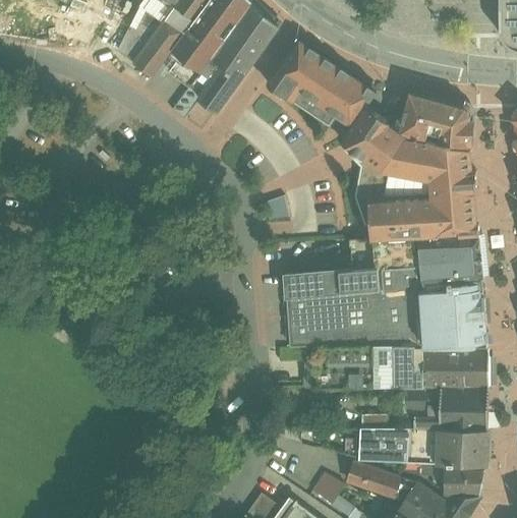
[(142,0),(123,38),(115,53),(151,77),(170,50),(207,0),(142,0)]
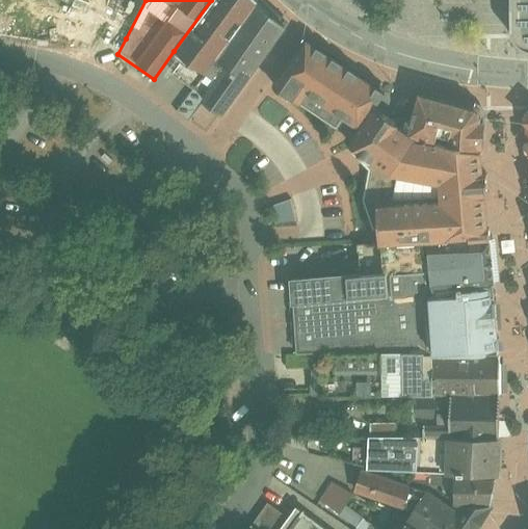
[(251,0),(211,0),(174,51),(183,58),(169,76),(190,91),(205,71),(254,4),(251,0)]
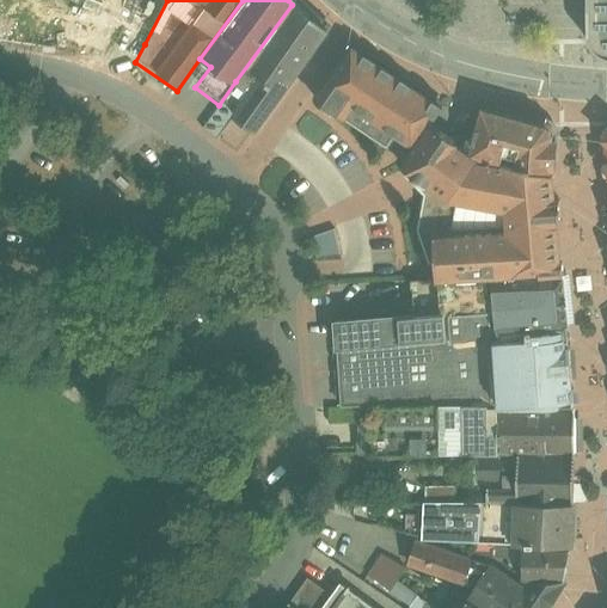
[(606,0),(583,0),(584,35),(584,38),(586,43),(588,48),(592,51),(595,55),(601,59),(605,60),(606,60),(606,0)]
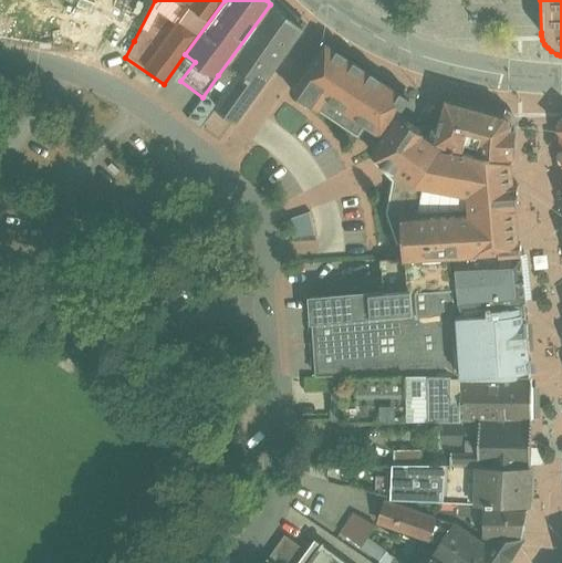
[(270,4),(218,75),(230,85),(214,110),(215,111),(232,124),(300,30),(299,29),(298,30),(272,6),(272,4),(271,3),(270,4)]
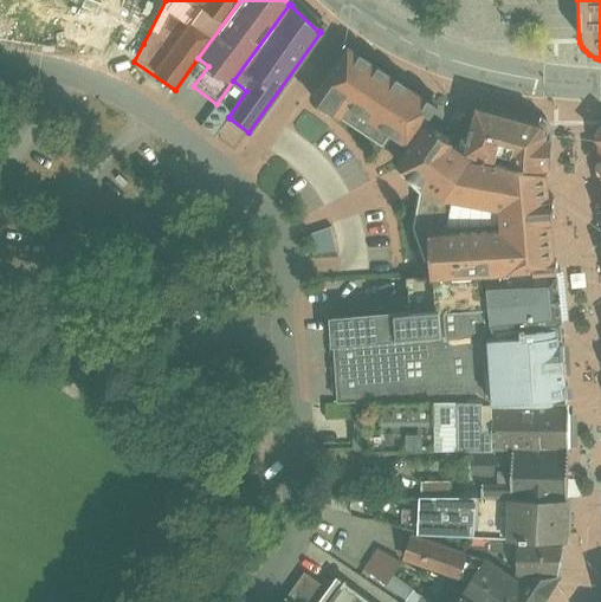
[(420,98),(355,54),(347,49),(336,64),(321,86),(322,86),(311,102),(399,160),(422,125),(434,108),(432,105),(433,104),(421,96),(420,98)]
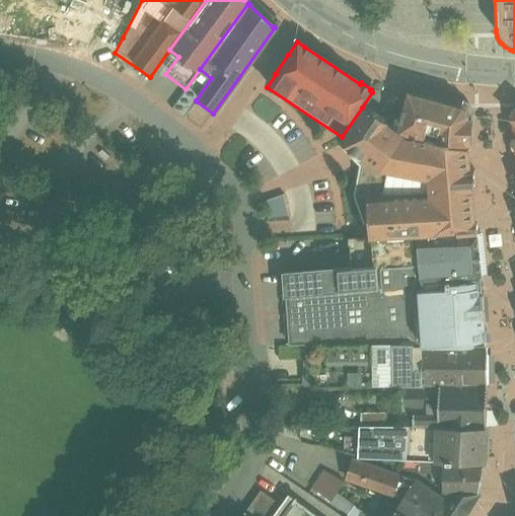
[(186,89),(168,113),(181,122),(197,101),(196,100),(211,78),(200,69),(186,89)]
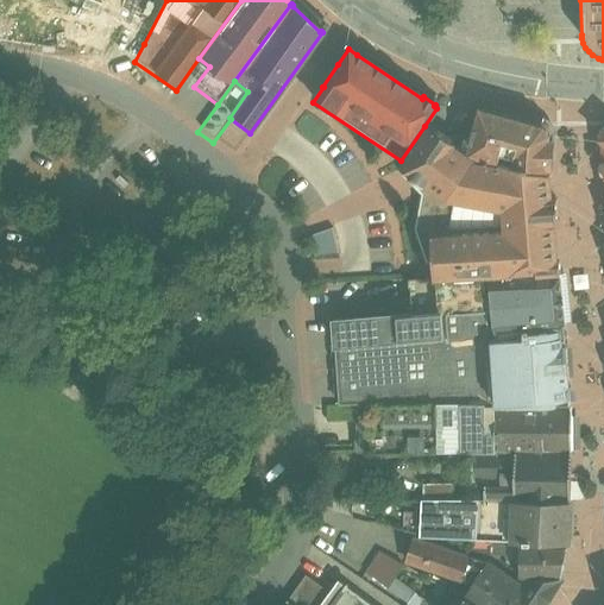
[(545,125),(479,107),(473,128),(472,127),(467,143),(470,144),(466,156),(477,161),(547,175),(547,174),(548,174),(551,133),(551,131),(549,128),(548,127),(547,126),(545,125)]
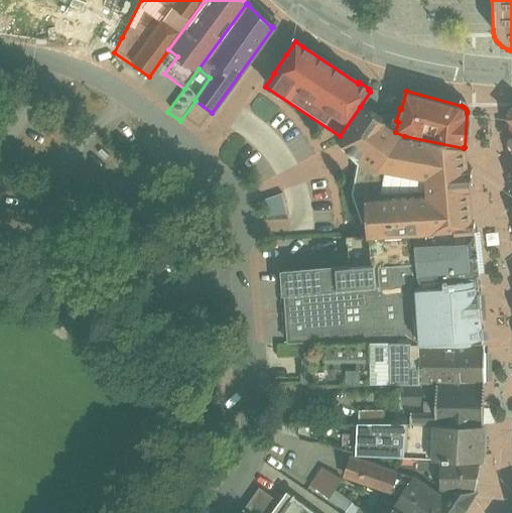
[(464,148),(404,136),(395,132),(383,124),(385,121),(368,110),(367,112),(360,107),(340,136),(337,141),(346,147),(345,149),(357,158),(351,196),(360,223),(359,223),(360,225),(366,225),(367,238),(415,235),(415,237),(471,235),(468,190),(472,190),(470,170),(467,170),(465,148),(464,148)]
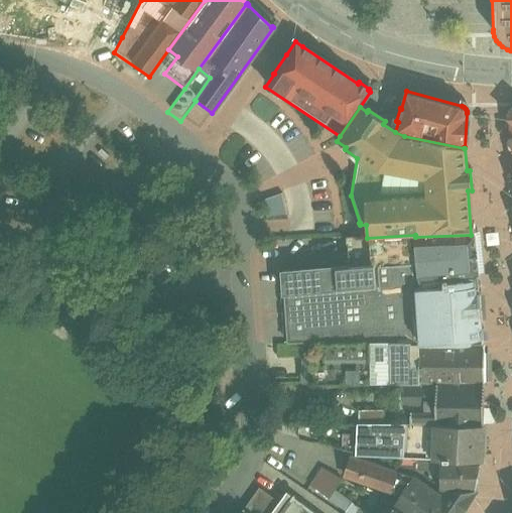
[(349,267),(281,273),(286,345),(308,345),(410,344),(410,347),(483,347),(478,285),(477,285),(476,275),(478,275),(474,235),(471,235),(415,237),(415,235),(367,238),(348,239),(349,267)]
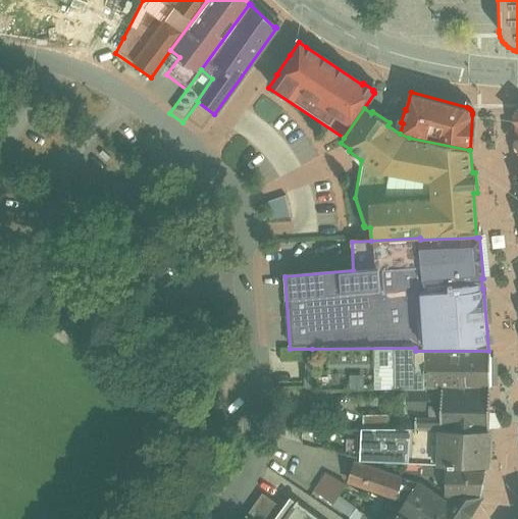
[(415,348),(312,349),(312,391),(488,388),(488,351),(415,351),(415,348)]
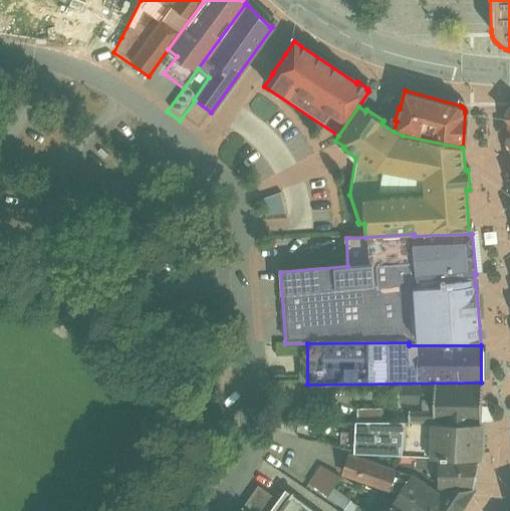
[(481,384),(397,385),(397,401),(391,401),(391,413),(408,413),(408,423),(426,424),(480,425),(481,384)]
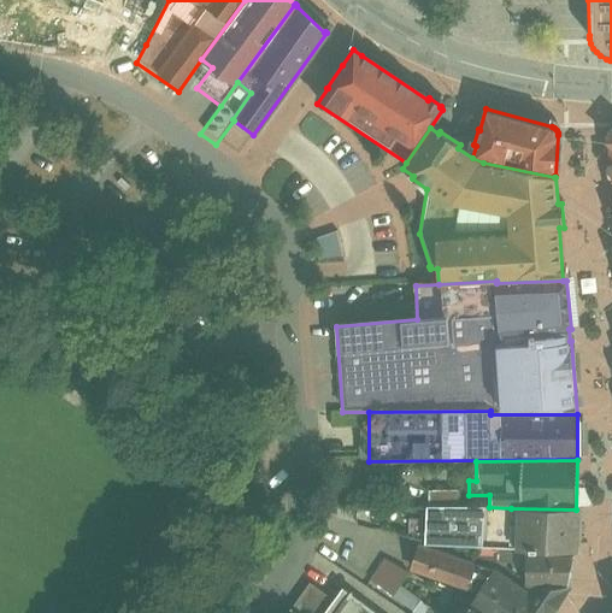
[(457,493),(427,493),(427,508),(457,508),(457,493)]
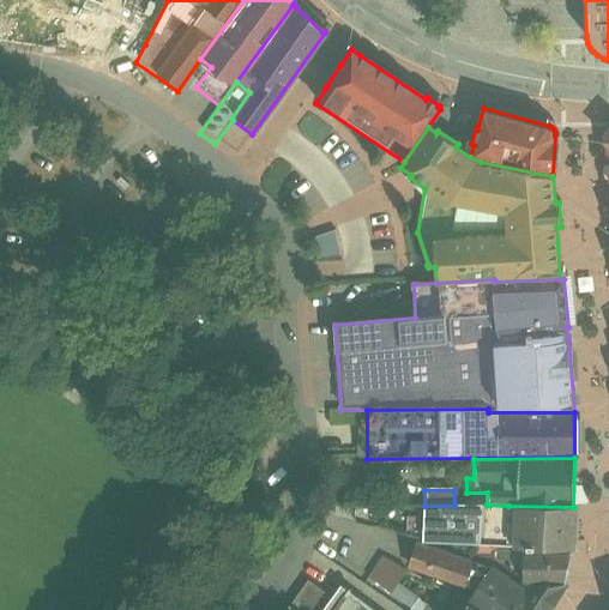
[(408,506),(372,506),(372,524),(408,524),(408,506)]
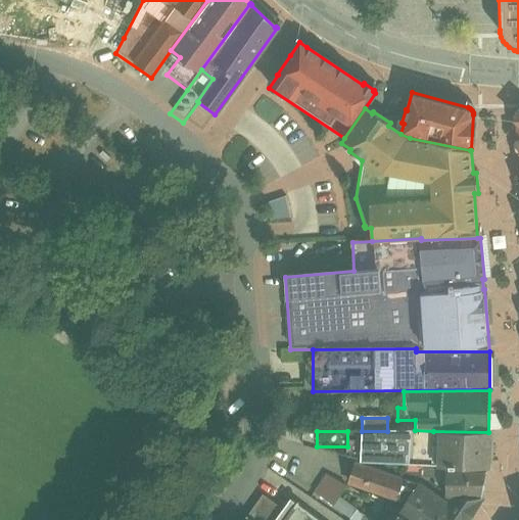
[(488,432),(433,431),(387,431),(362,431),(361,431),(359,464),(422,466),(444,467),(487,468),(488,432)]
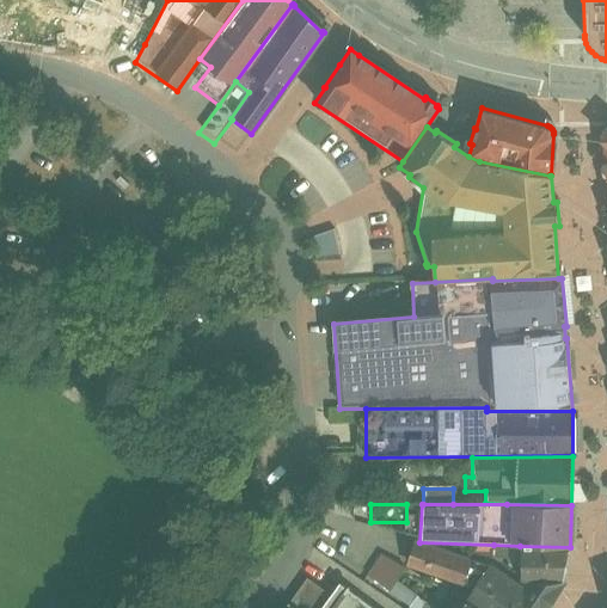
[(488,567),(425,547),(418,547),(412,545),(405,565),(411,567),(420,572),(474,588),(488,567)]
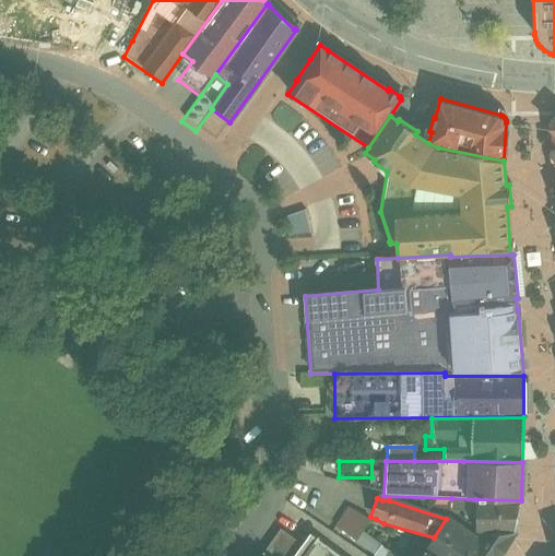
[(463,498),(451,498),(450,512),(462,512),(463,498)]
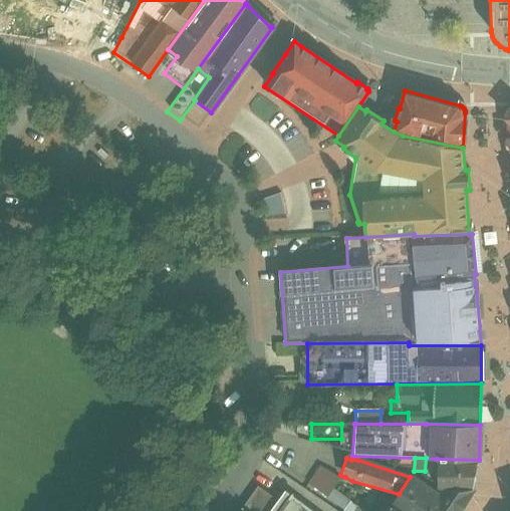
[(479,460),(437,459),(437,491),(468,491),(472,491),(479,460)]
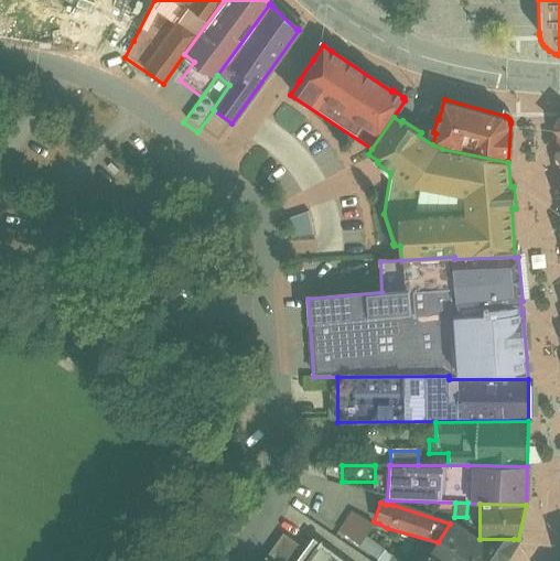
[(480,543),(450,524),(438,542),(429,556),(435,560),(504,560),(480,543)]
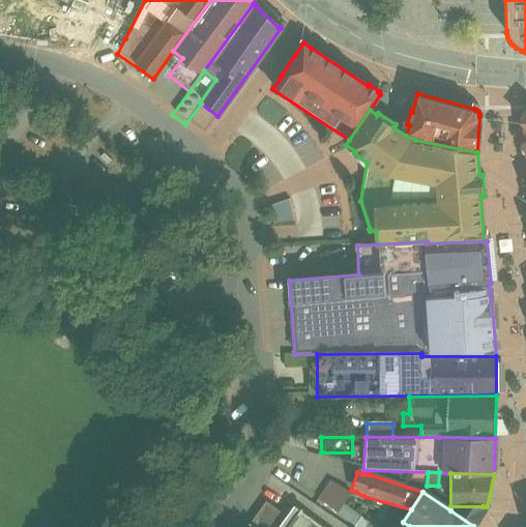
[(279,526),(285,519),(265,503),(250,524),(253,526),(279,526)]
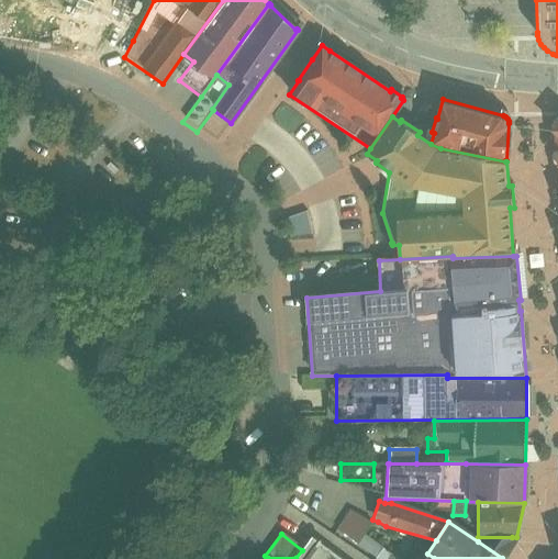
[(389,558),(392,555),(361,535),(355,544),(376,558),(389,558)]
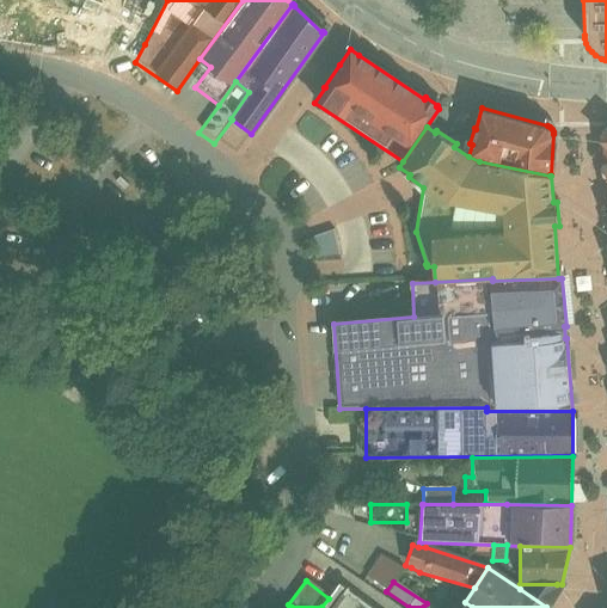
[(557,584),(525,584),(520,589),(546,607),(555,587),(556,587),(557,584)]
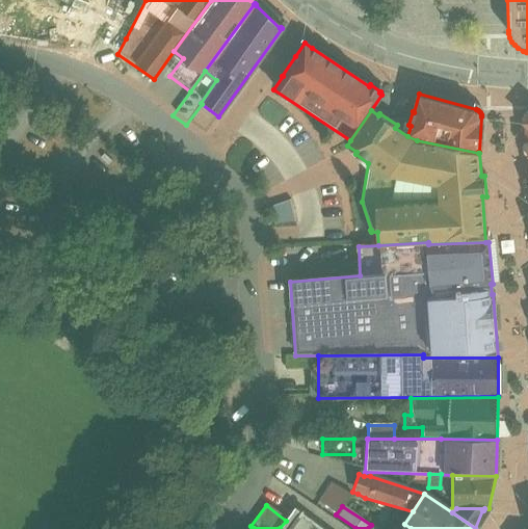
[(321,528),(294,509),(286,521),(280,528),(321,528)]
